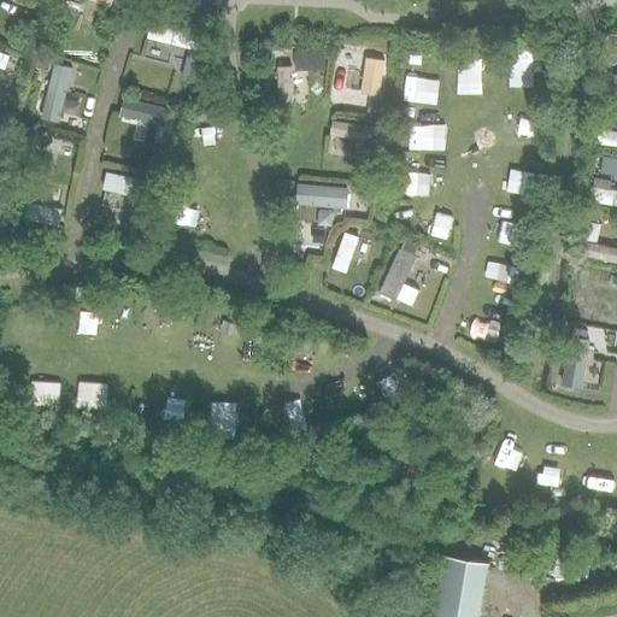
[(0,65),(7,68),(12,54),(0,50),(0,65)]
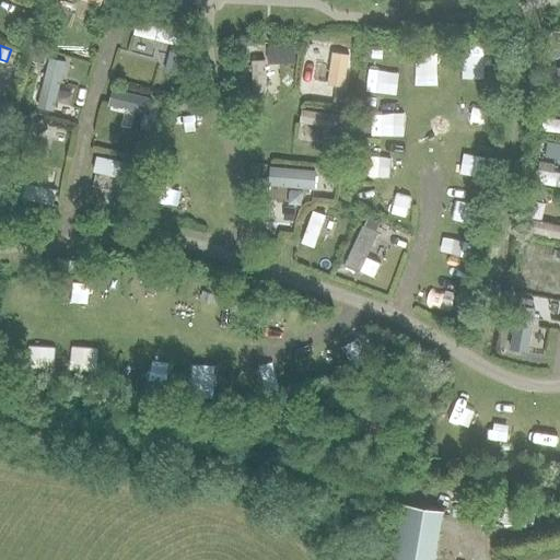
[(293,61),(293,47),(268,47),(268,60),(293,61)]
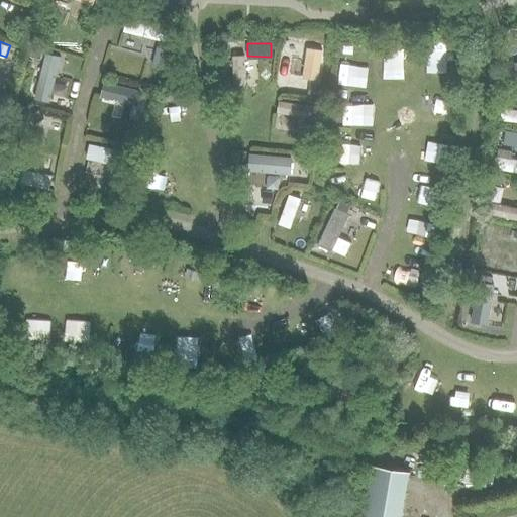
[(300,82),(319,83),(320,48),(301,48),(300,82)]
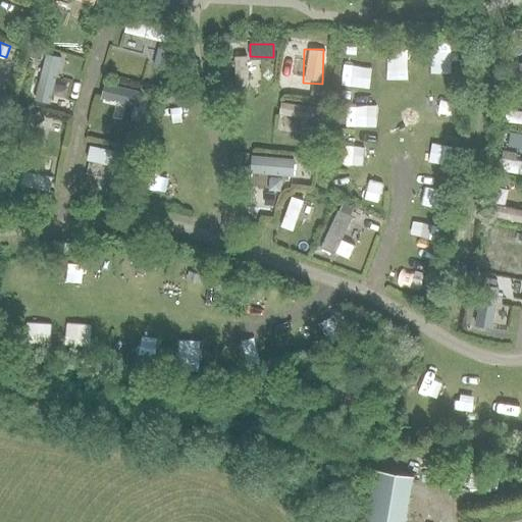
[(35,100),(54,103),(62,55),(44,52),(35,100)]
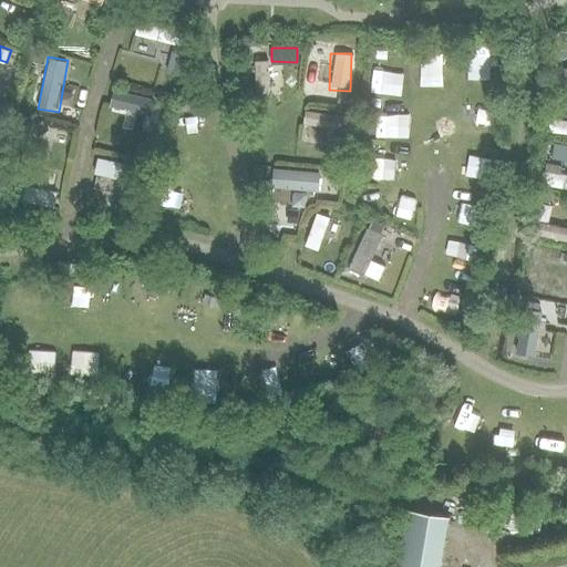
[(269,59),(253,59),(255,94),(271,94),(269,59)]
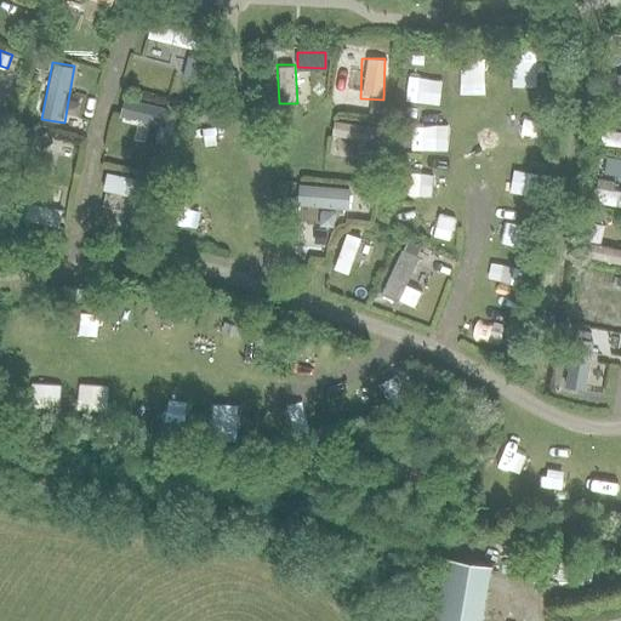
[(620,89),(620,74),(609,74),(609,89),(620,89)]
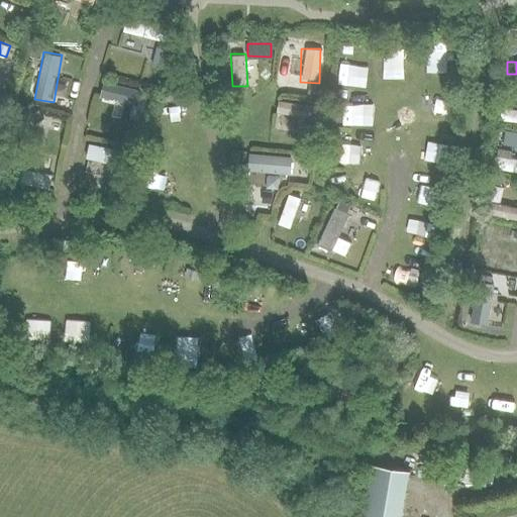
[(367,85),(367,64),(338,63),(337,84),(367,85)]
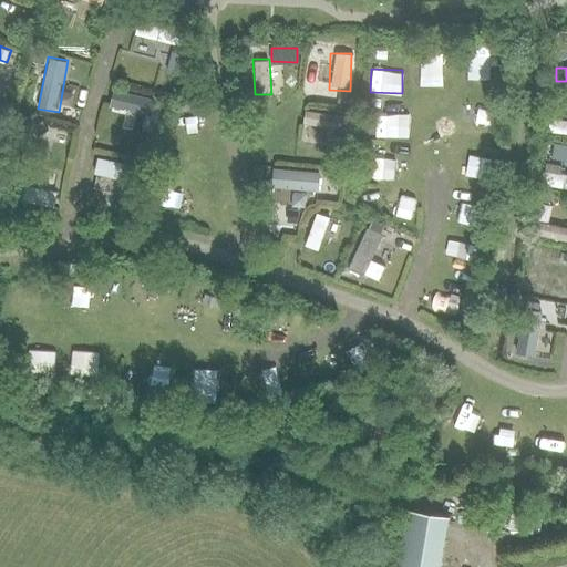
[(106,105),(150,116),(154,99),(111,88),(106,105)]
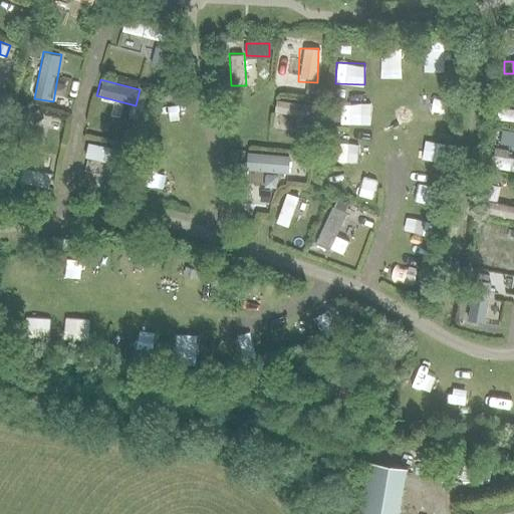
[(316,85),(307,83),(305,94),(314,96),(316,85)]
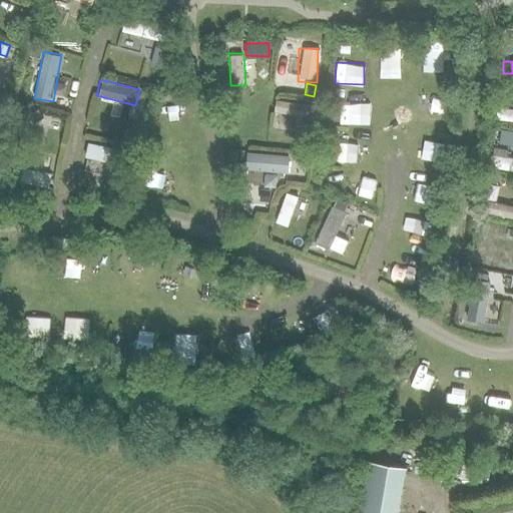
[(512,107),(503,106),(502,119),(512,119),(512,107)]
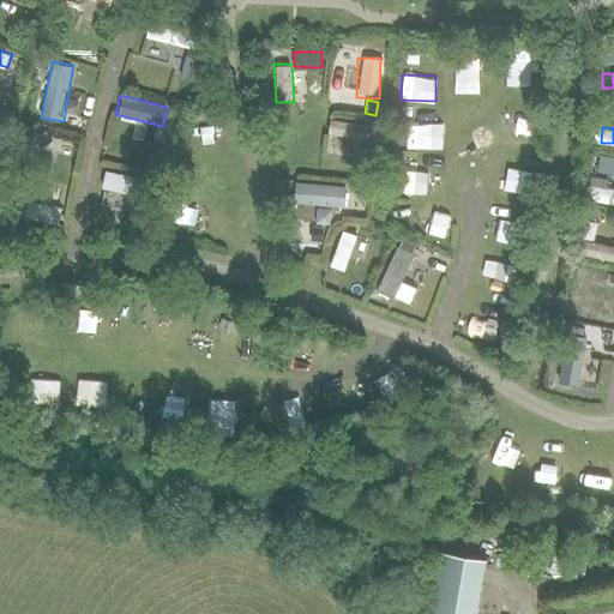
[(104,168),(100,186),(132,194),(136,176),(104,168)]
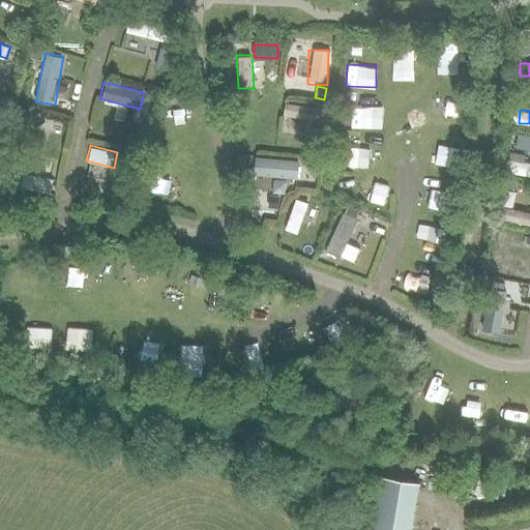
[(320,148),(312,147),(310,157),(319,158),(320,148)]
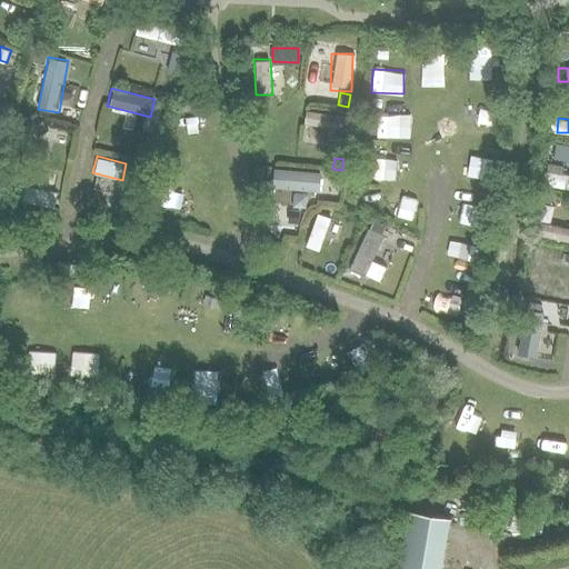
[(548,162),(542,182),(568,188),(568,173),(563,172),(565,166),(548,162)]
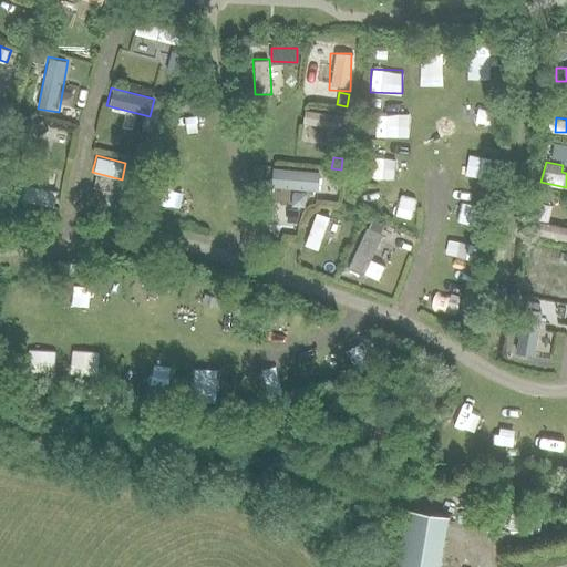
[(269,168),(268,188),(317,189),(318,169),(269,168)]
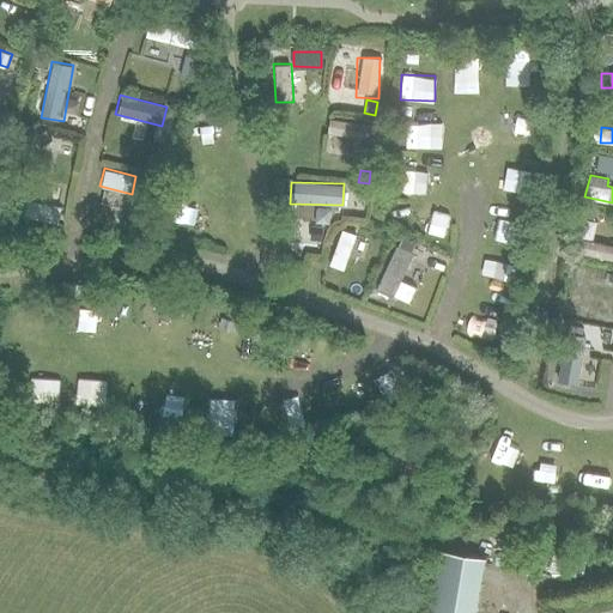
[(26,183),(24,198),(55,204),(59,189),(26,183)]
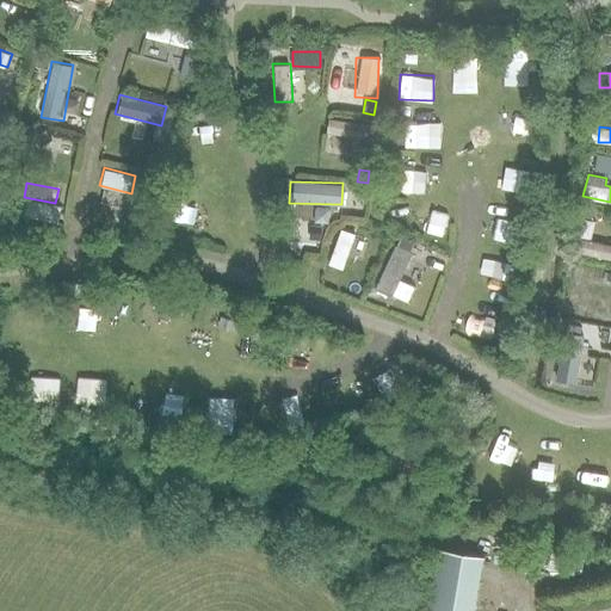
[(18,197),(14,214),(59,226),(63,208),(18,197)]
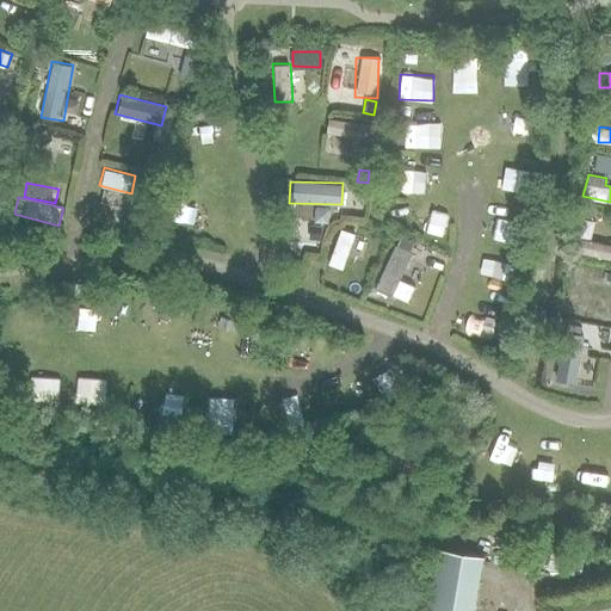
[(296,216),(327,222),(329,207),(298,202),(296,216)]
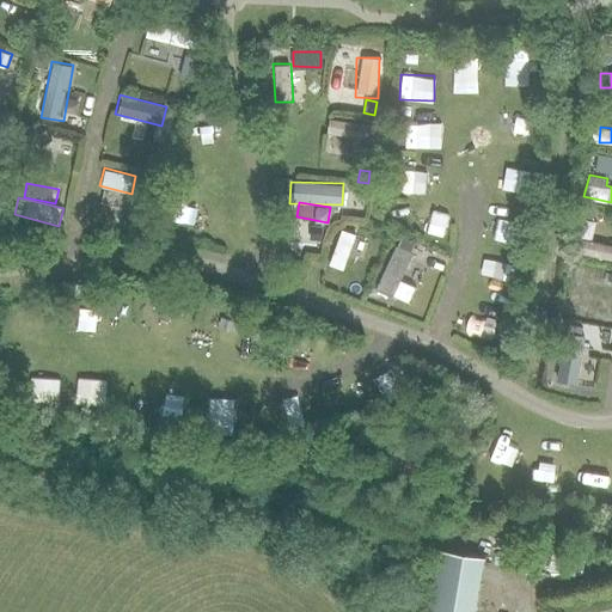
[(592,208),(581,206),(579,218),(589,220),(592,208)]
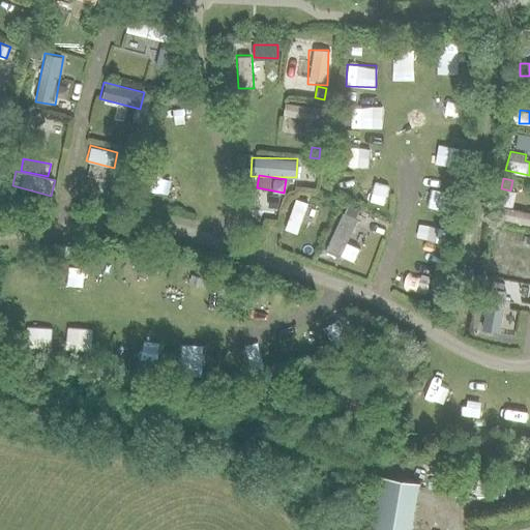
[(423,181),(420,197),(442,202),(445,186),(423,181)]
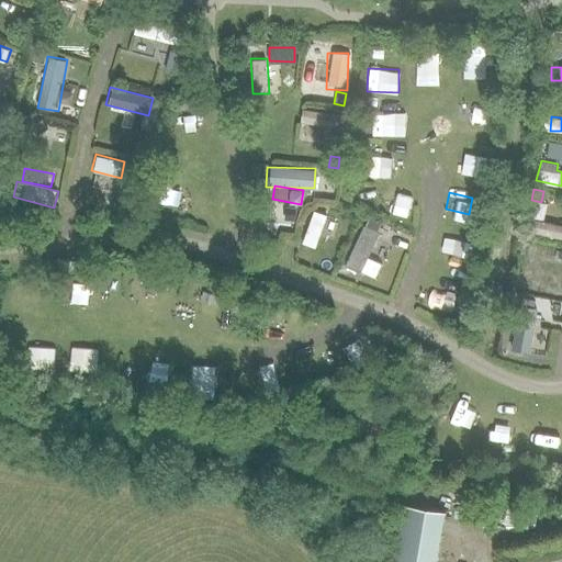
[(316,247),(326,214),(311,210),(301,244),(316,247)]
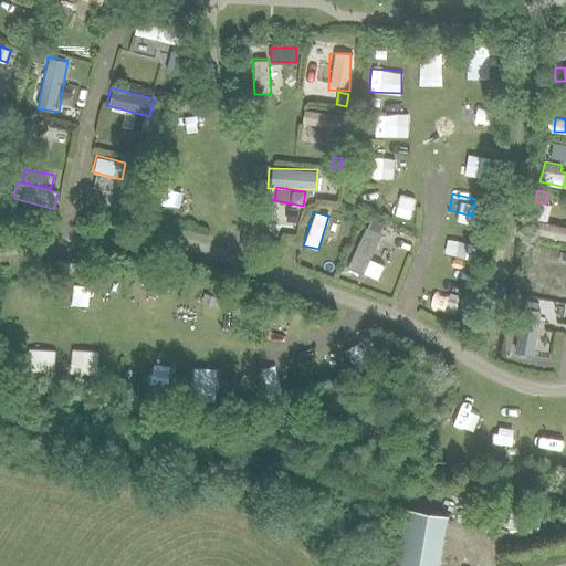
[(565,238),(565,227),(547,223),(545,234),(565,238)]
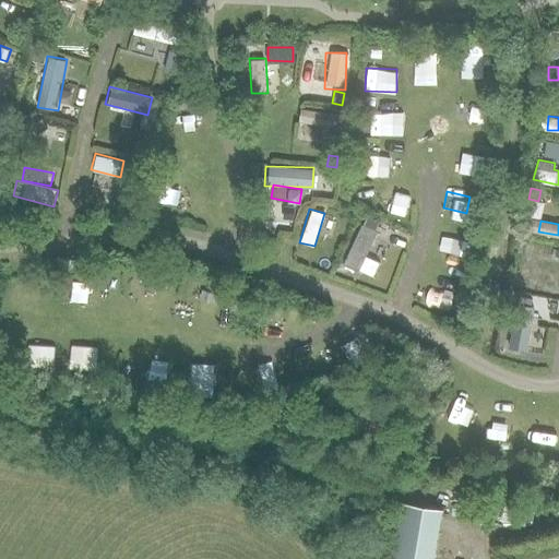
[(341,262),(369,277),(377,262),(364,256),(373,237),(358,229),(341,262)]
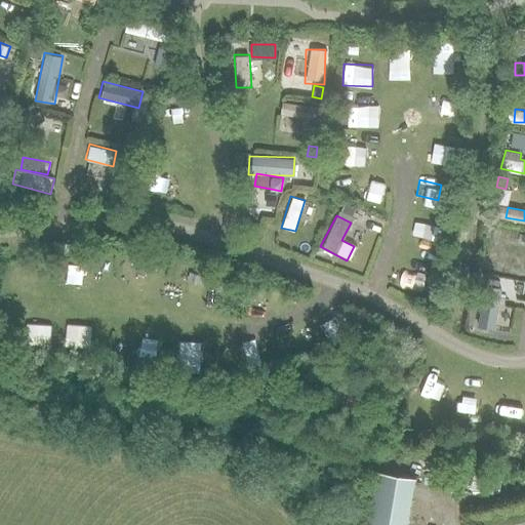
[(486,270),(524,274),(524,261),(503,259),(505,253),(488,251),(486,270)]
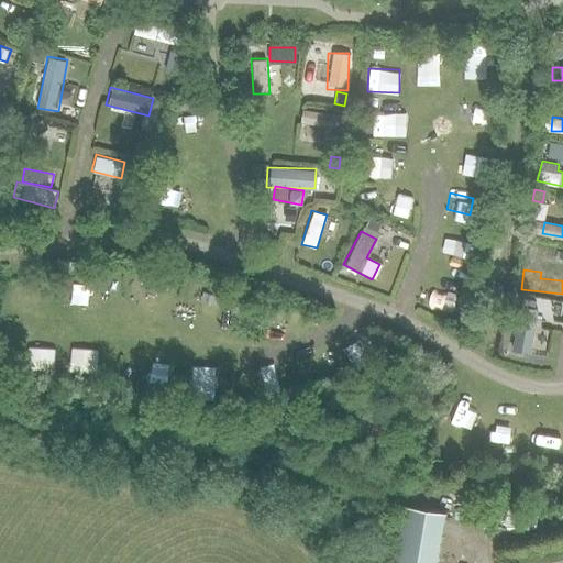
[(531,351),(533,307),(516,306),(515,351),(531,351)]
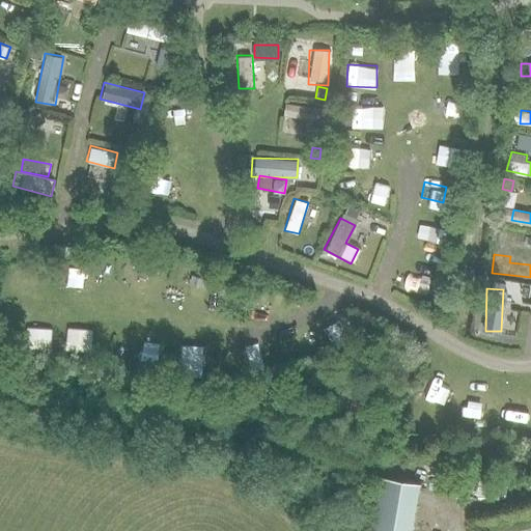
[(367,530),(412,530),(420,485),(376,478),(367,530)]
